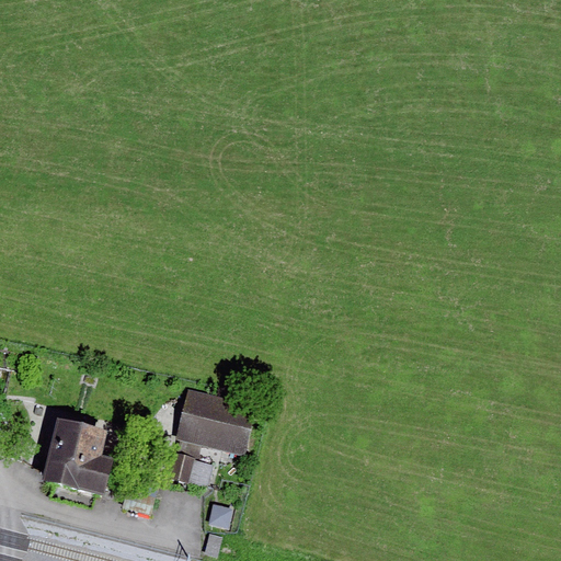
[(258,407),(190,390),(178,441),(245,456),(258,407)]
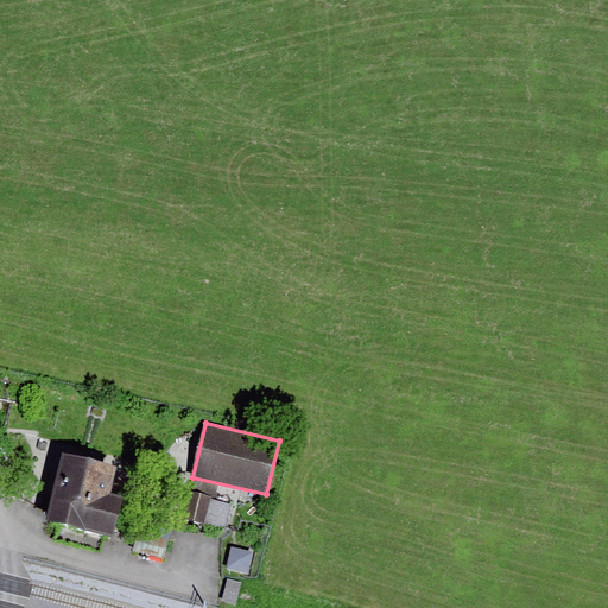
[(116,467),(63,454),(46,523),(114,538),(124,498),(111,494),(116,467)]
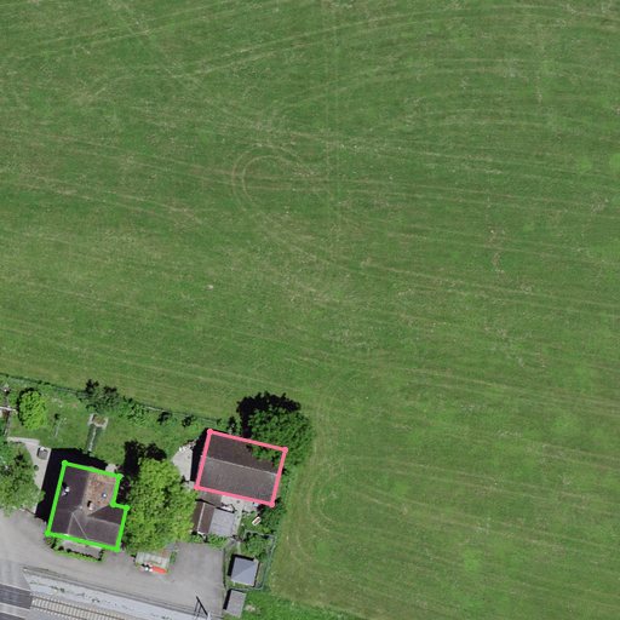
[(237,514),(194,501),(187,527),(230,539),(237,514)]
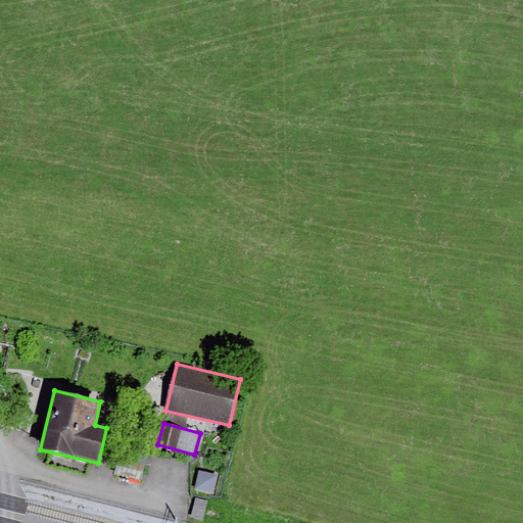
[(219,475),(199,471),(195,488),(215,493),(219,475)]
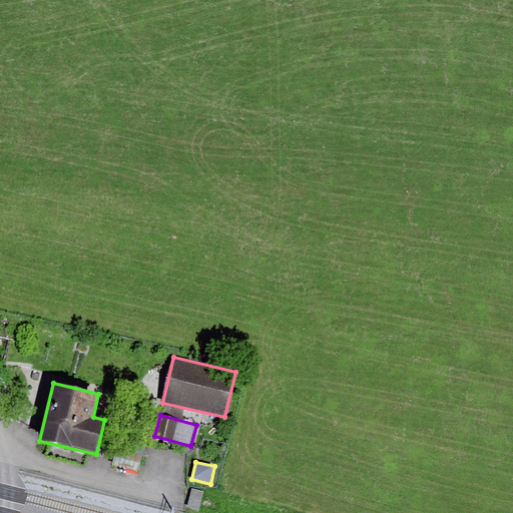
[(205,493),(192,489),(187,508),(200,511),(205,493)]
